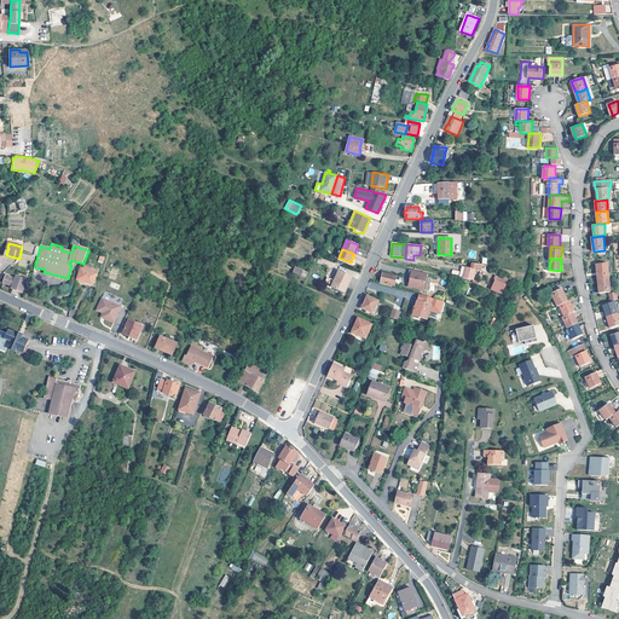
[(599,278),(611,277),(609,262),(597,264),(599,278)]
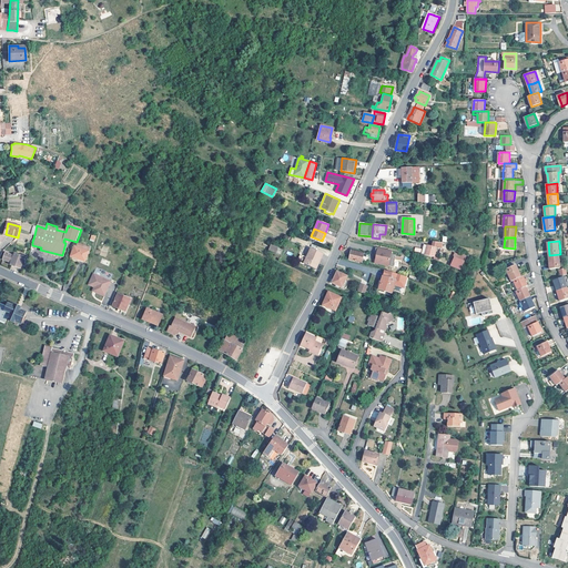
[(439,249),(440,243),(433,242),(432,246),(427,245),(424,245),(424,246),(423,246),(423,247),(424,249),(423,250),(426,251),(425,254),(434,256),(436,247),(439,249)]
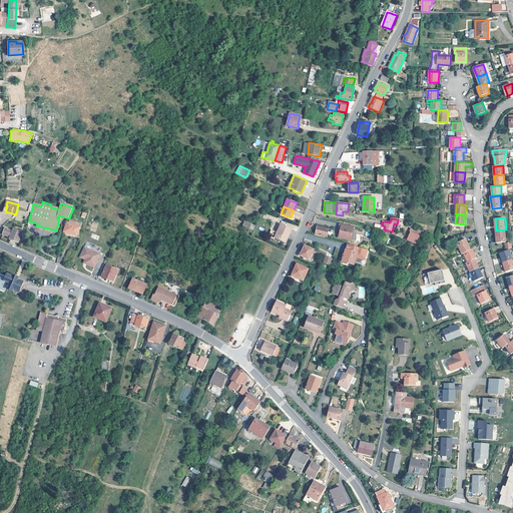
[(80,226),(68,222),(64,231),(77,236),(80,226)]
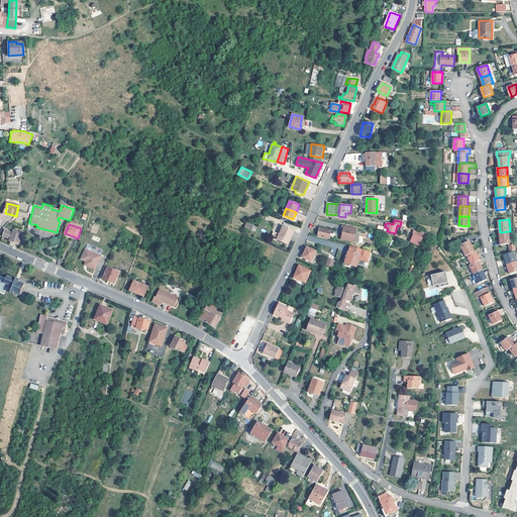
[(356,228),(342,225),(341,230),(343,230),(340,238),(357,243),(359,235),(360,232),(356,231),(356,228)]
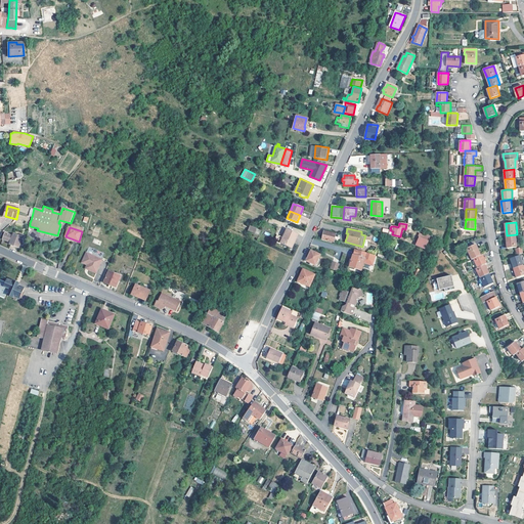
[(280,243),(281,244),(287,230),(287,229),(282,237),(277,235),(274,242),(278,244),(280,243)]
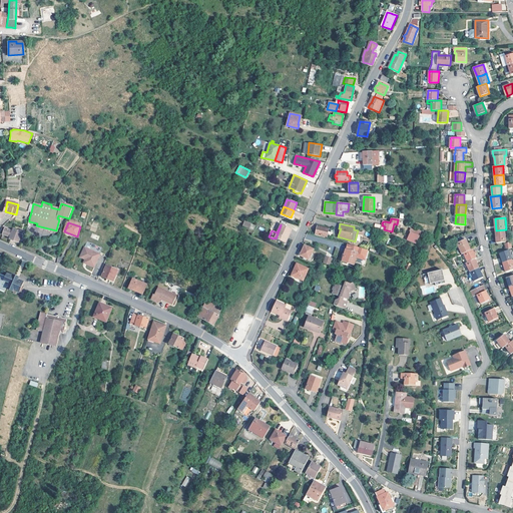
[(281,225),(276,238),(284,241),(288,233),(290,234),(292,229),(281,224),(281,225)]
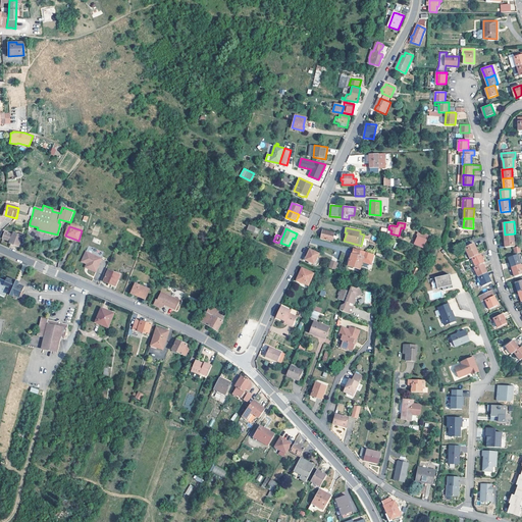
[(10,235),(11,231),(8,230),(5,240),(10,242),(10,243),(19,247),(22,237),(13,233),(13,236),(10,235)]
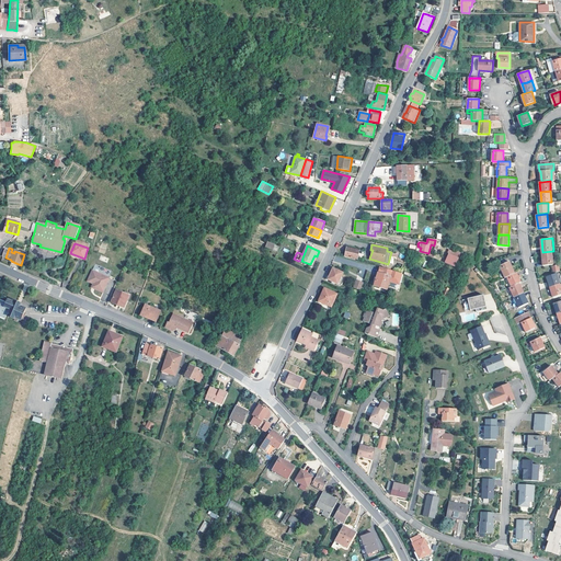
[(359,250),(346,248),(345,256),(357,259),(359,250)]
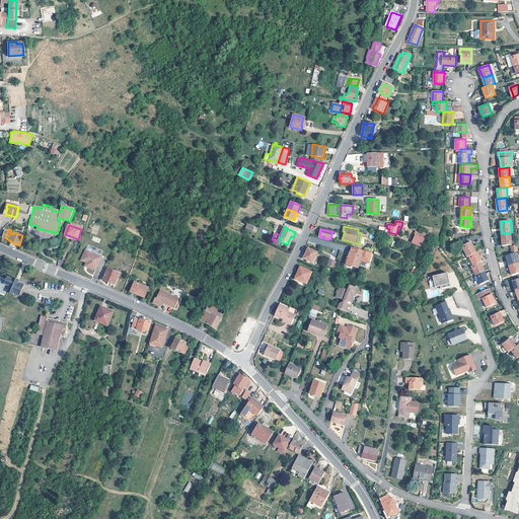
[(420,233),(416,232),(415,237),(412,243),(419,246),(421,247),(426,235),(420,233)]
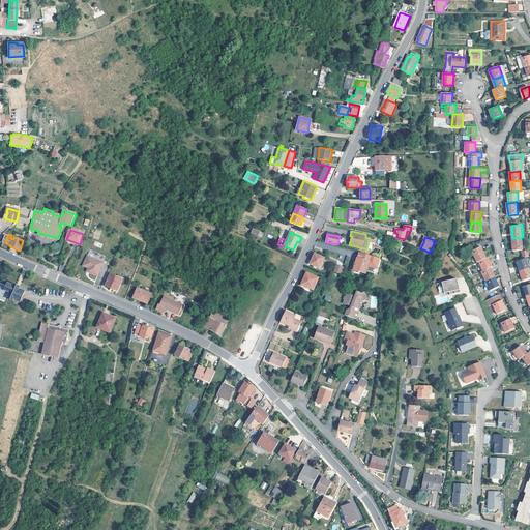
[(524,251),(523,237),(512,238),(513,251),(524,251)]
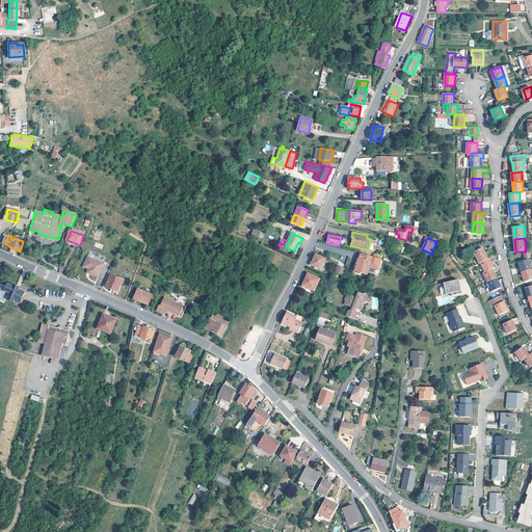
[(488,258),(483,247),(474,251),(479,262),(482,261),(488,258)]
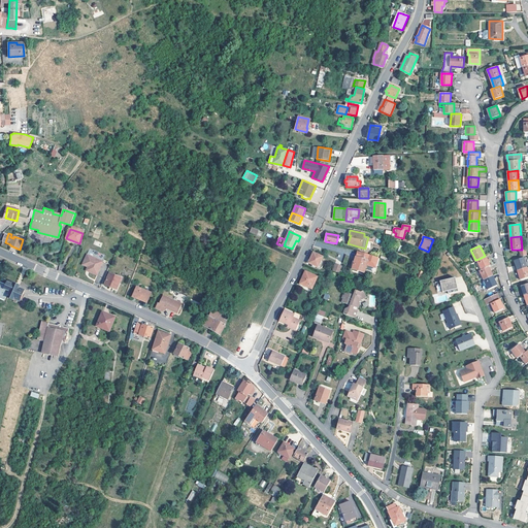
[(323,257),(314,252),(307,264),(314,267),(315,266),(318,267),(323,257)]
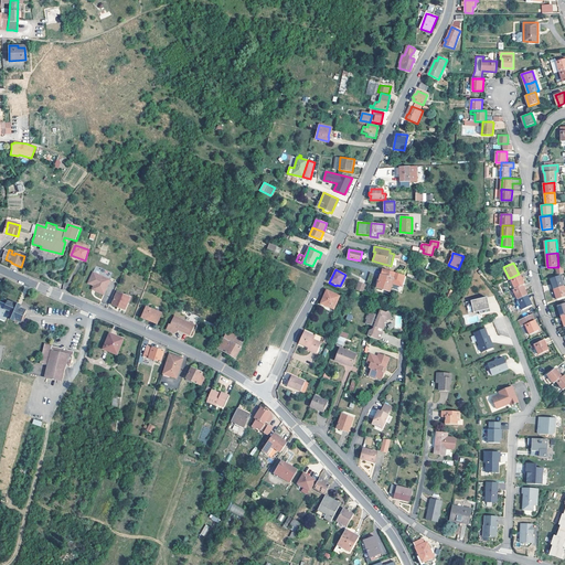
[(390,272),(383,269),(377,289),(390,291),(392,284),(402,286),(405,276),(404,276),(390,272)]
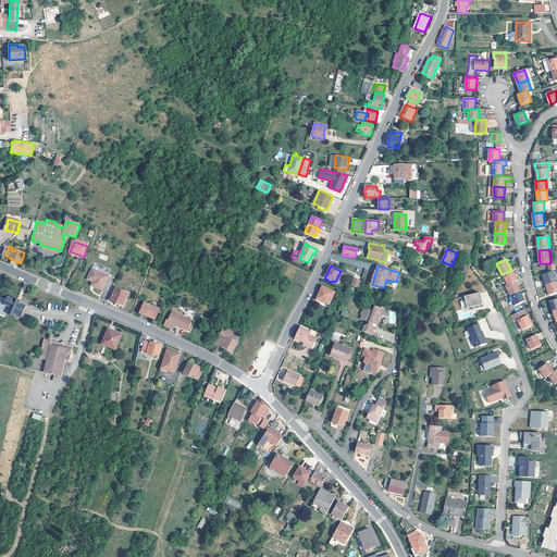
[(109,275),(93,269),(88,280),(93,282),(96,283),(95,287),(102,291),(109,275)]
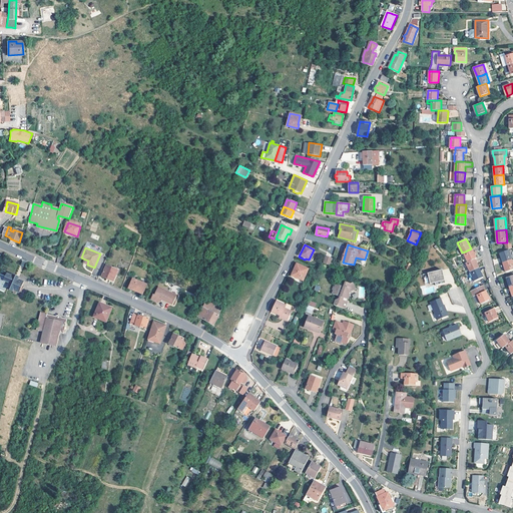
[(465,251),(465,252),(469,261),(476,258),(475,254),(477,253),(476,251),(474,252),(473,248),(472,248),(471,248),(465,251)]
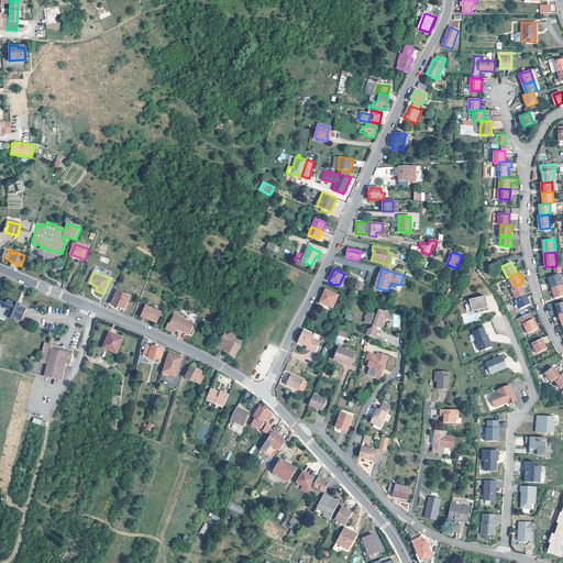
[(552,288),(562,285),(559,275),(549,277),(552,288)]
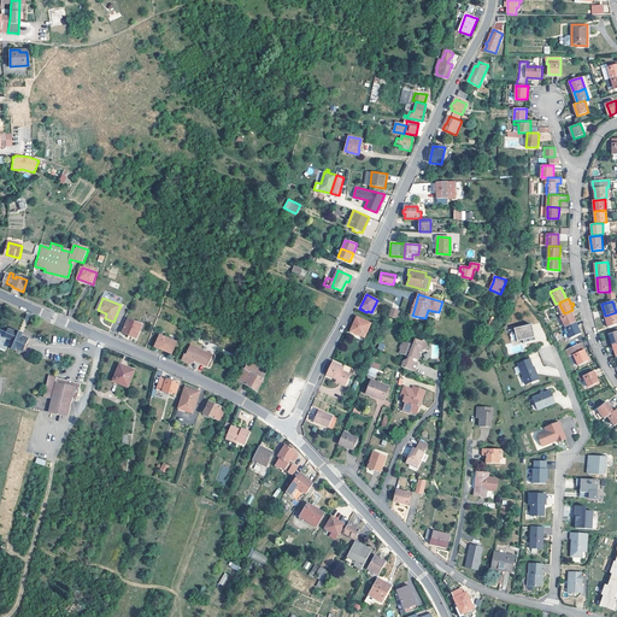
[(391,310),(389,318),(395,319),(397,321),(399,312),(391,310)]
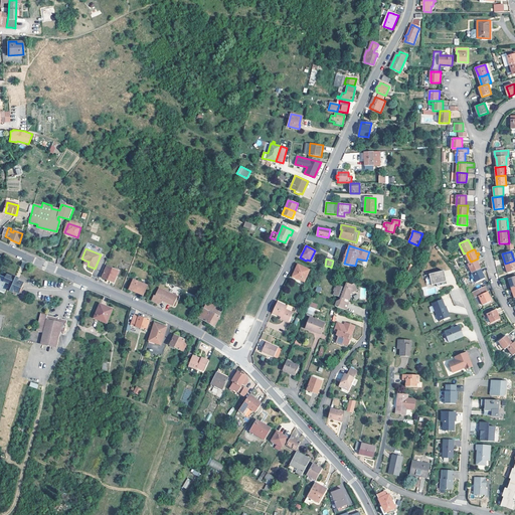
[(472,273),(481,269),(477,260),(468,264),(472,273)]
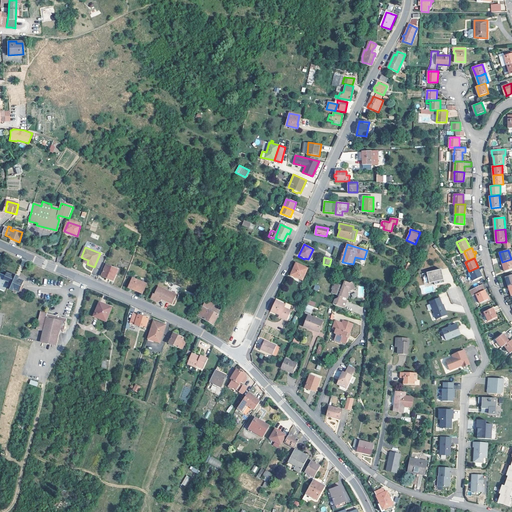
[(502,262),(505,271),(511,269),(511,259),(502,262)]
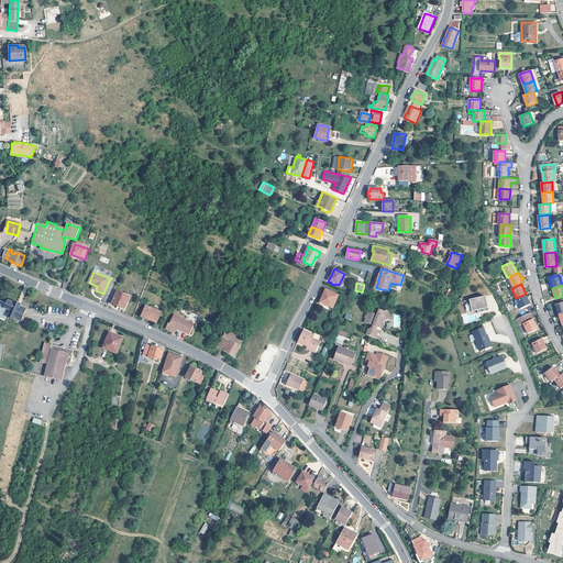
[(337,295),(323,289),(321,295),(322,296),(319,302),(331,307),(337,295)]
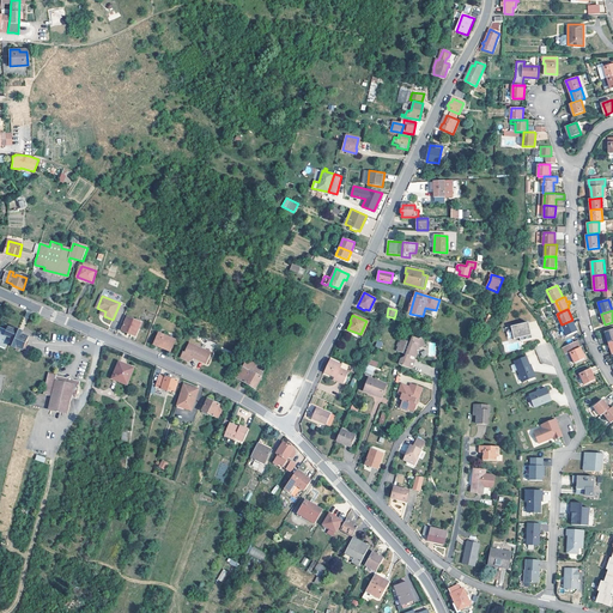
[(141,323),(128,317),(122,332),(135,338),(141,323)]
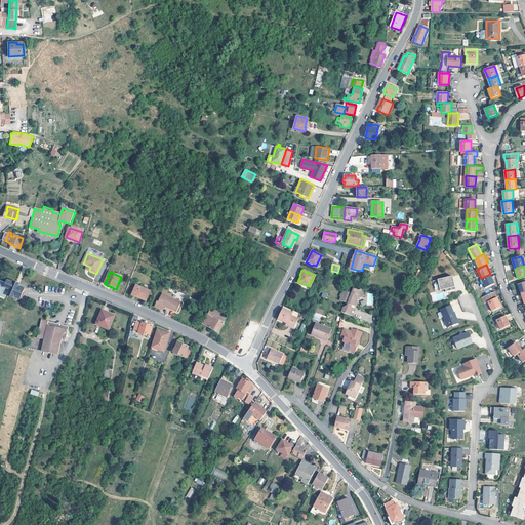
[(494,283),(490,274),(481,278),(485,287),(494,283)]
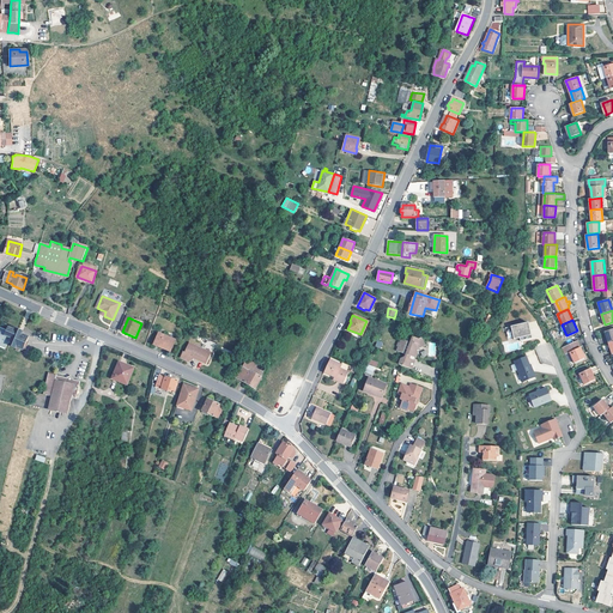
[(521,341),(530,339),(527,323),(511,327),(514,340),(520,338),(521,341)]
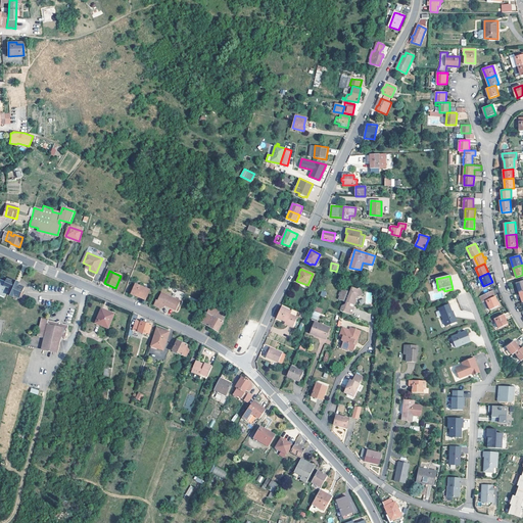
[(5,283),(0,280),(0,295),(5,297),(7,292),(8,292),(7,295),(13,297),(12,299),(15,300),(16,297),(19,298),(19,297),(21,293),(24,288),(18,285),(19,284),(13,281),(13,282),(7,280),(5,286),(4,285),(5,283)]
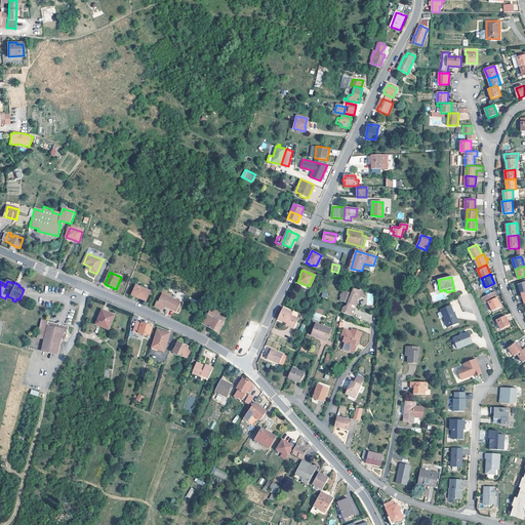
[(152,294),(138,288),(133,298),(142,301),(143,300),(149,304),(150,298),(152,294)]
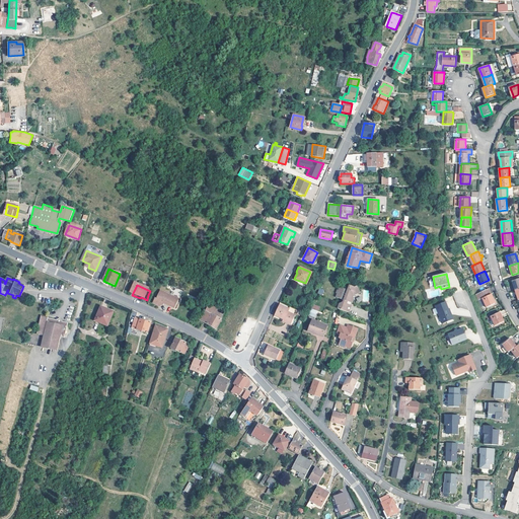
[(496,303),(490,288),(476,293),(479,299),(484,298),(488,307),(496,303)]
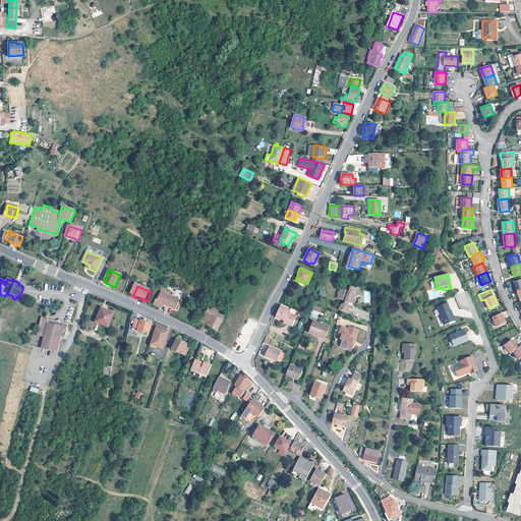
[(359,298),(356,292),(353,293),(349,291),(345,299),(343,298),(344,295),(339,293),(338,296),(336,296),(335,298),(336,299),(335,302),(340,304),(342,301),(344,302),(342,308),(338,309),(336,314),(347,319),(350,311),(345,309),(346,307),(349,308),(352,302),(359,298)]
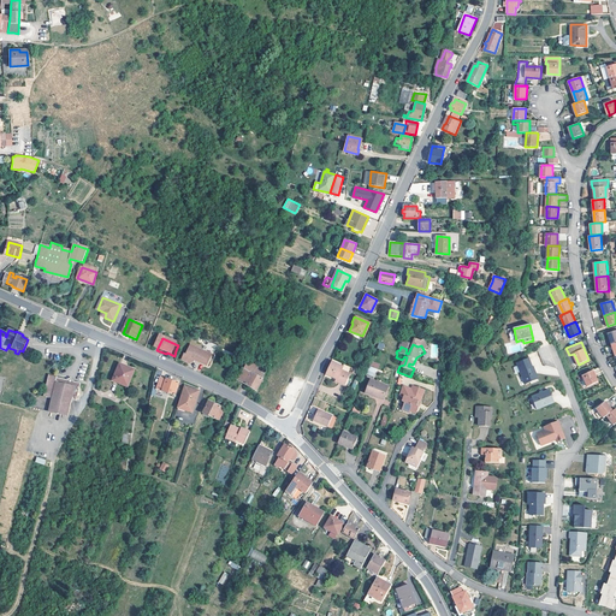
[(202,351),(190,347),(185,355),(184,355),(181,361),(188,365),(191,362),(193,361),(207,368),(212,359),(201,354),(202,351)]
